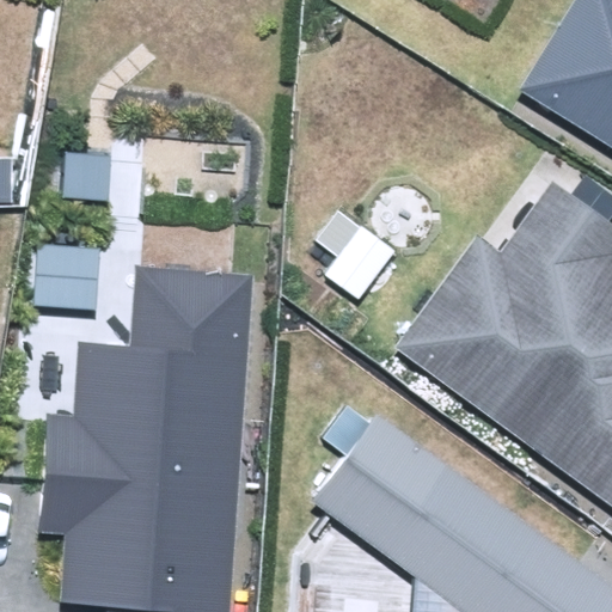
[(611,0),(574,0),(519,92),(611,148),(611,0)]
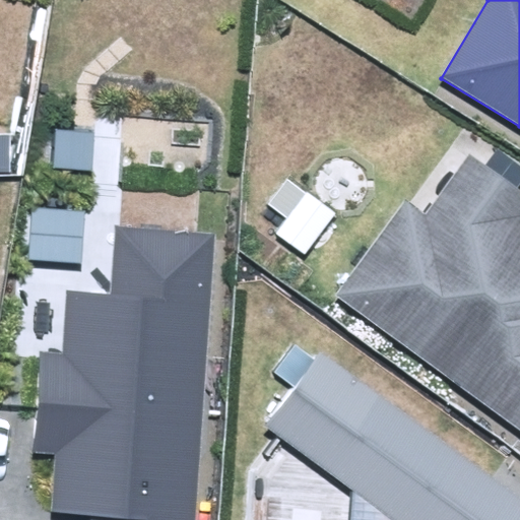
[(55,129),(53,169),(92,171),(94,131),(55,129)]
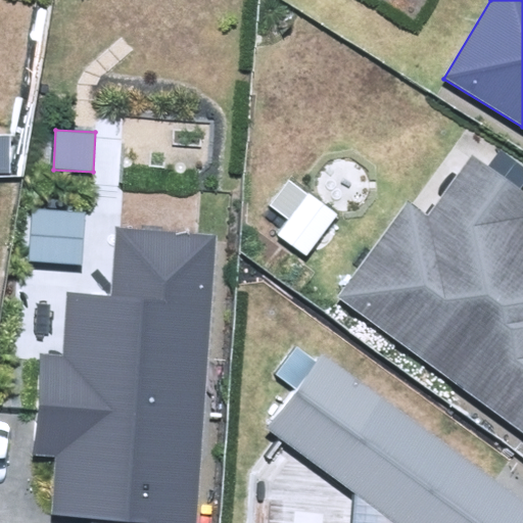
[(0,173),(11,173),(11,134),(0,134),(0,173)]
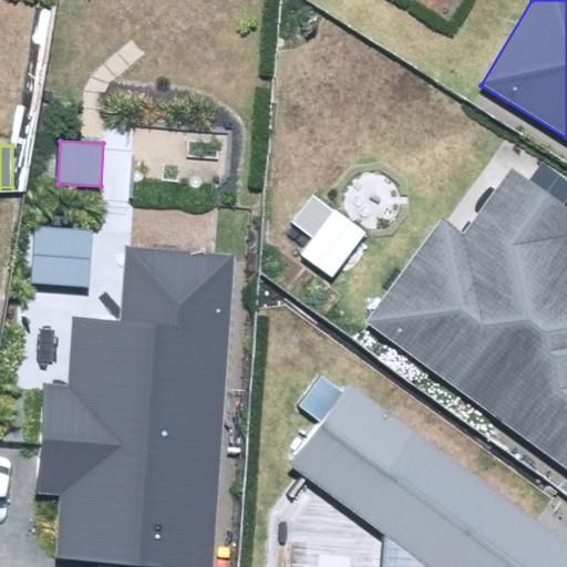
[(363,322),(566,467),(566,205),(564,203),(566,197),(566,183),(543,166),(529,184),(512,171),(465,236),(440,218),(363,322)]
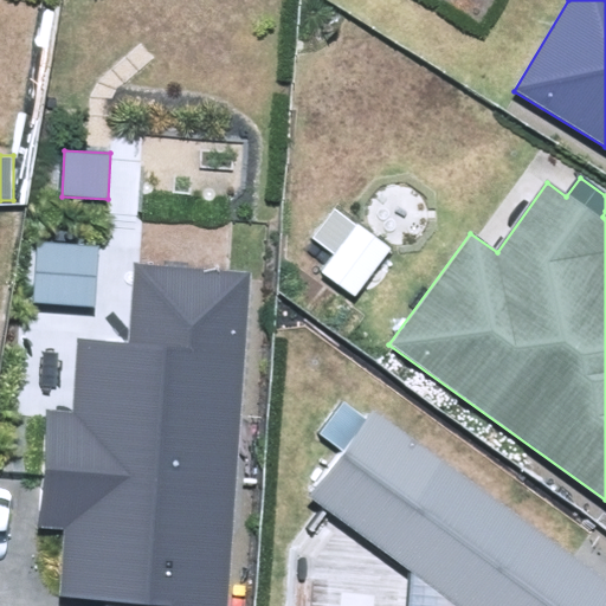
[(34,303),(96,305),(100,243),(37,240),(34,303)]
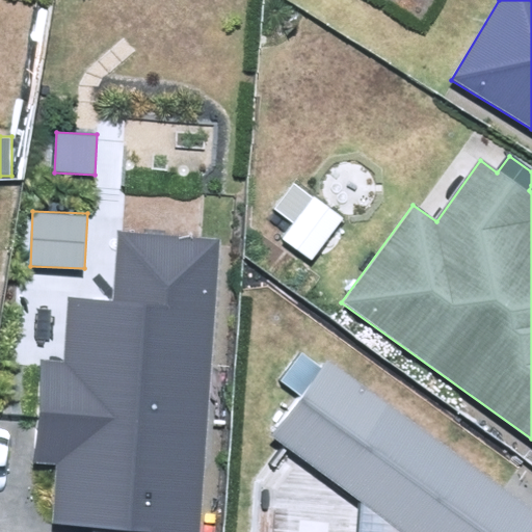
[(53,525),(98,528),(97,531),(200,531),(219,239),(116,232),(112,301),(68,298),(63,361),(41,360),(33,464),(57,466),(53,525)]
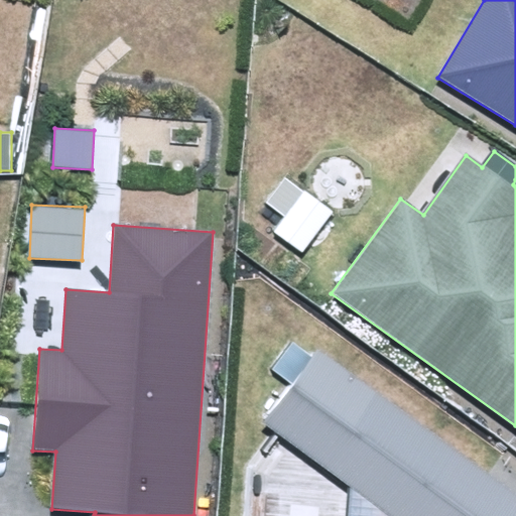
[(389,515),(515,515),(515,496),(321,349),(265,422),(351,487),(389,515)]
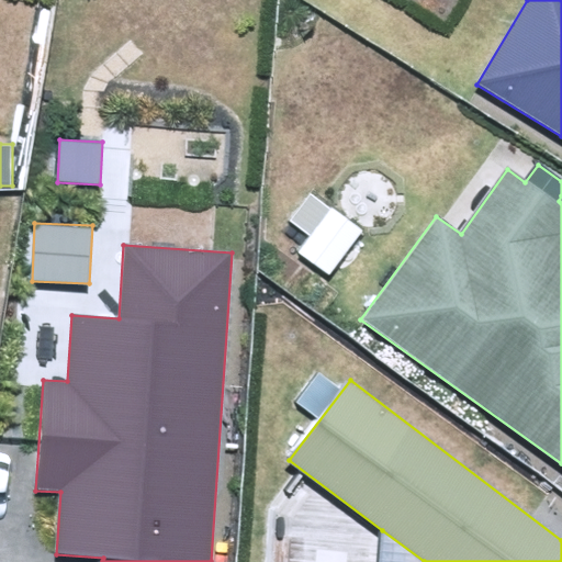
All buildings are outlined.
